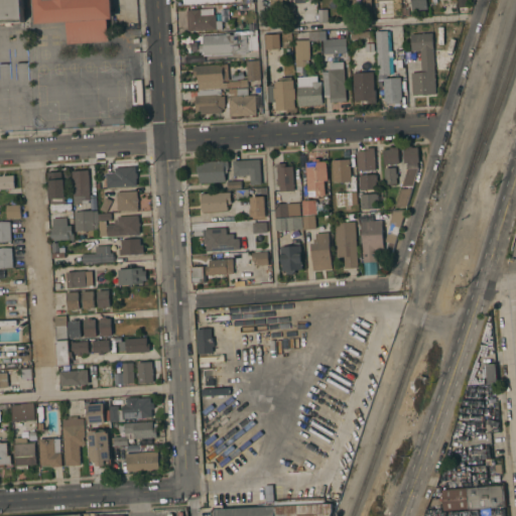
[(0,0),(22,0),(24,22),(0,23),(0,0)]
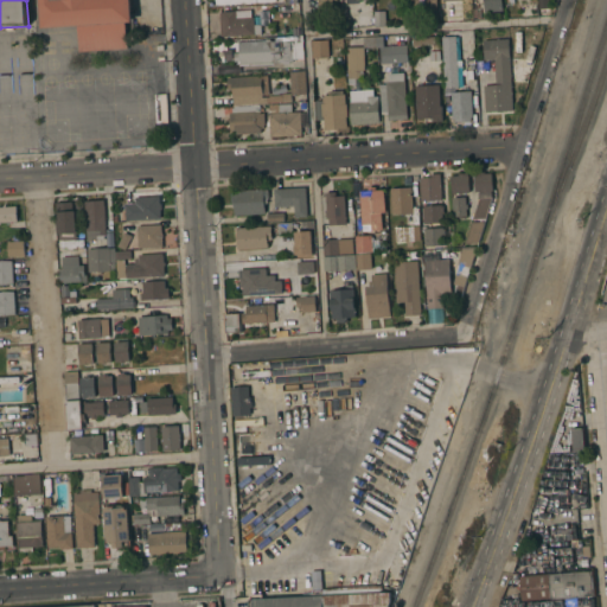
[(132,0),(134,23),(126,23),(127,49),(80,52),(77,26),(43,29),(40,0),(132,0)]
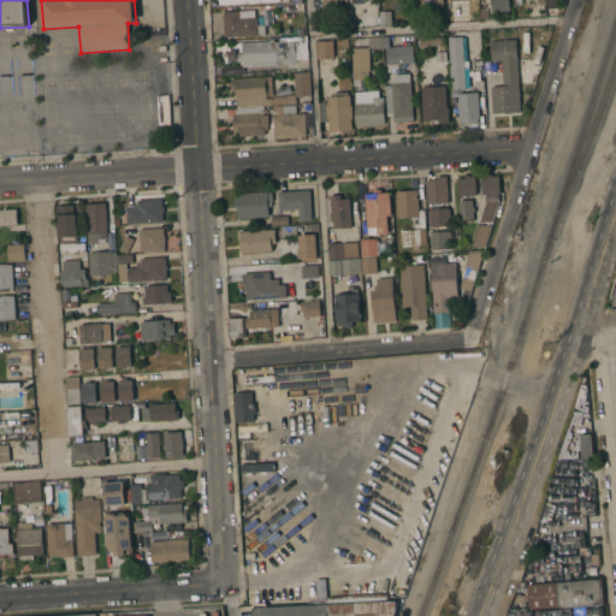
[(431,0),(442,0),(444,19),(432,21),(431,0)]
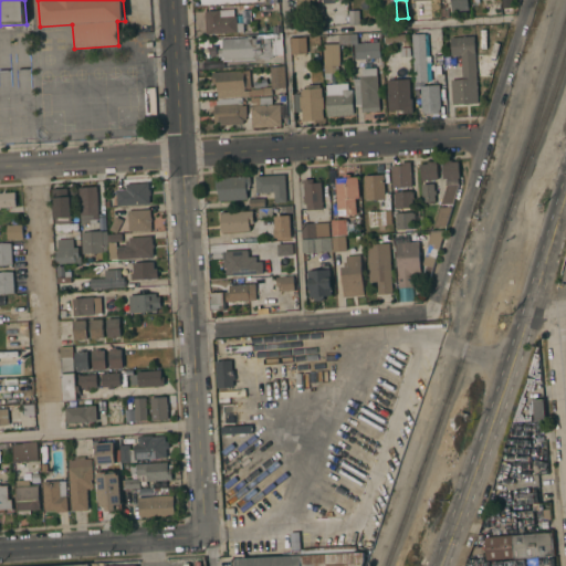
[(467,0),(468,3),(471,3),(471,9),(468,9),(468,10),(452,11),(451,0),(467,0)]
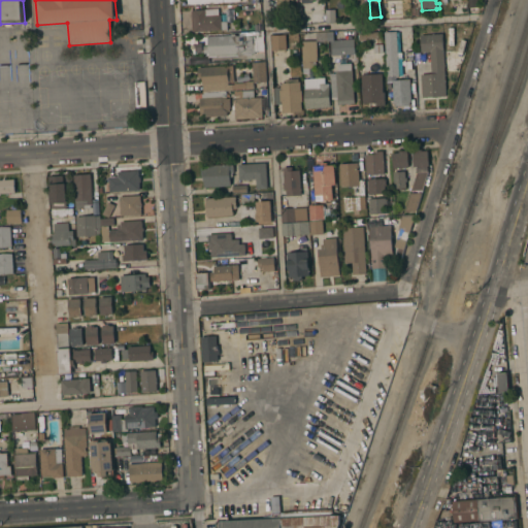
[(476,0),(477,8),(469,8),(468,0),(476,0)]
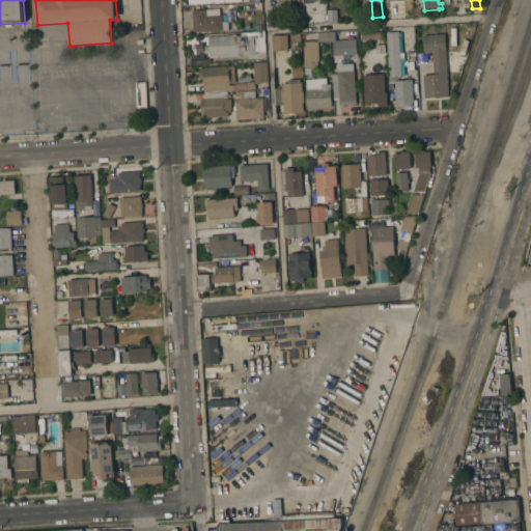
[(219,8),(220,15),(222,15),(222,22),(228,22),(228,30),(196,32),(195,20),(193,21),(192,11),(195,10),(219,8)]
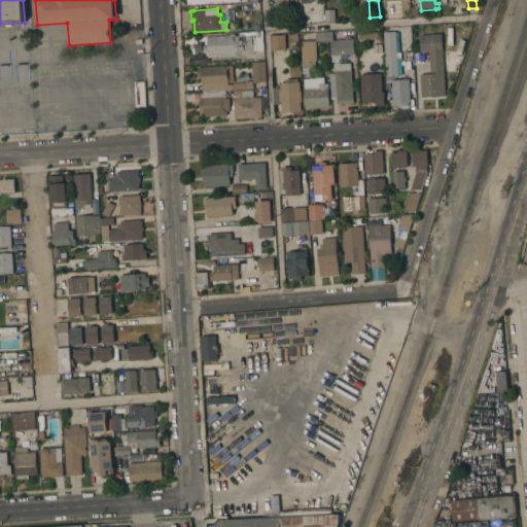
[(325,9),(334,9),(335,22),(326,23),(325,9)]
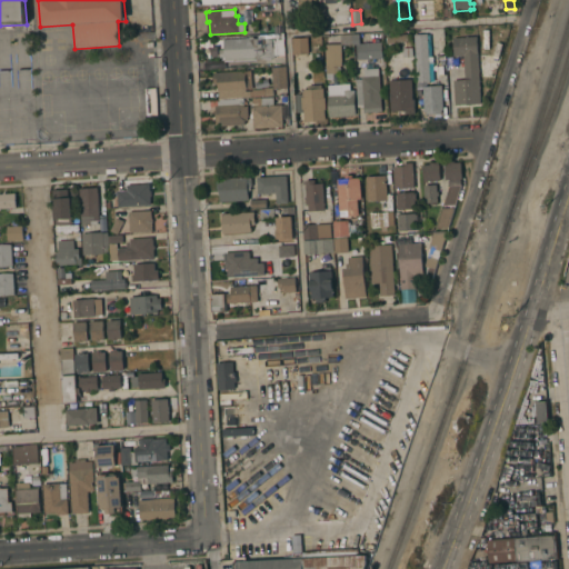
[(335,15),(348,15),(349,25),(336,25),(335,15)]
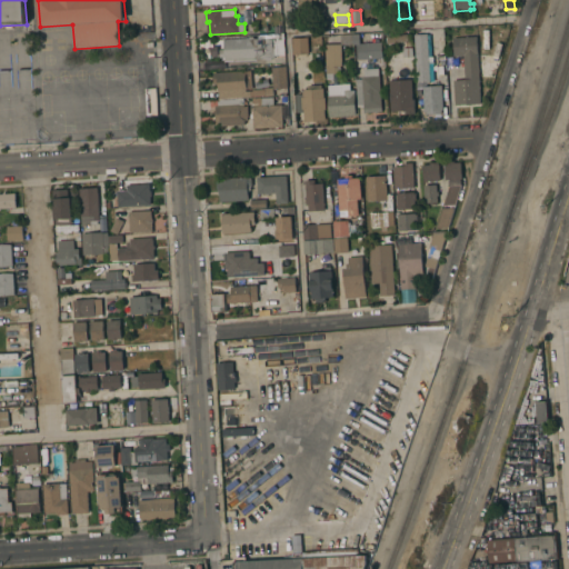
[(410,33),(411,40),(386,43),(385,37),(410,33)]
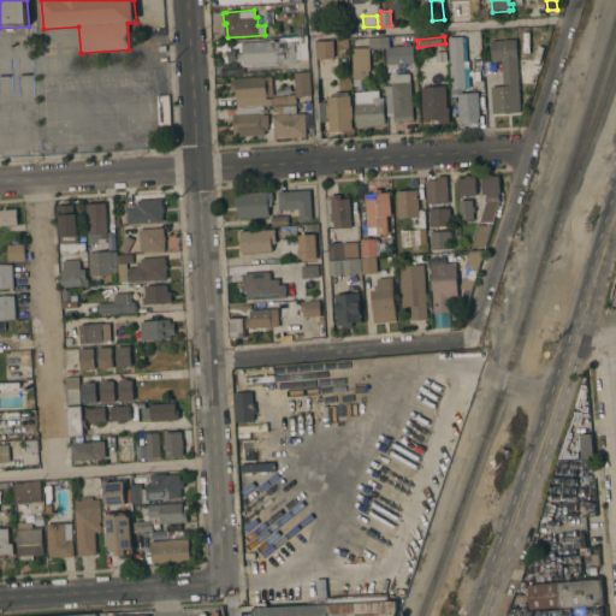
[(462,36),(462,45),(463,45),(465,49),(462,49),(463,70),(465,70),(466,75),(465,75),(465,88),(452,89),(449,37),(462,36)]
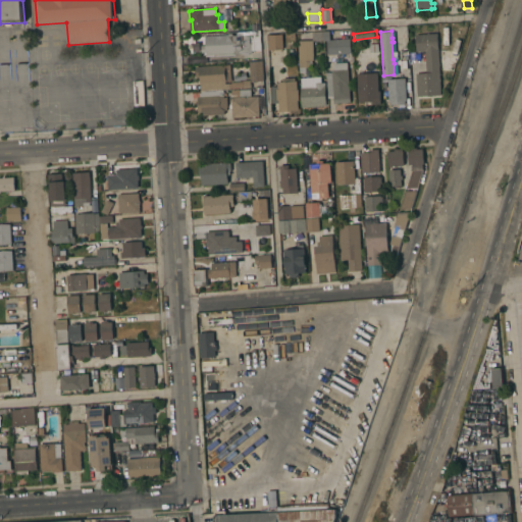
[(312,42),(314,60),(312,61),(312,65),(306,65),(306,67),(300,68),(298,41),(312,40),(311,33),(323,32),(324,41),(312,42)]
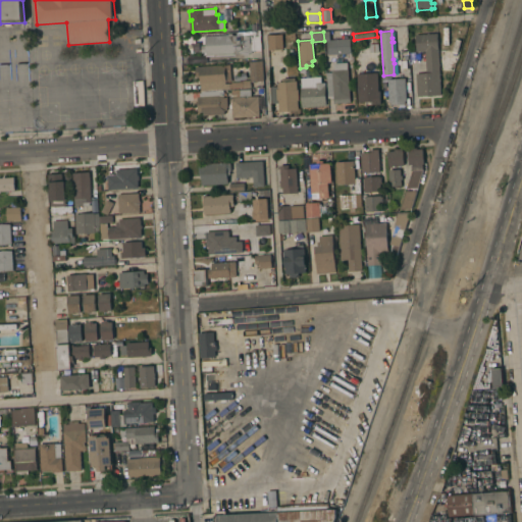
[(323,32),(329,32),(330,40),(350,39),(351,53),(328,55),(327,40),(324,41),(323,32)]
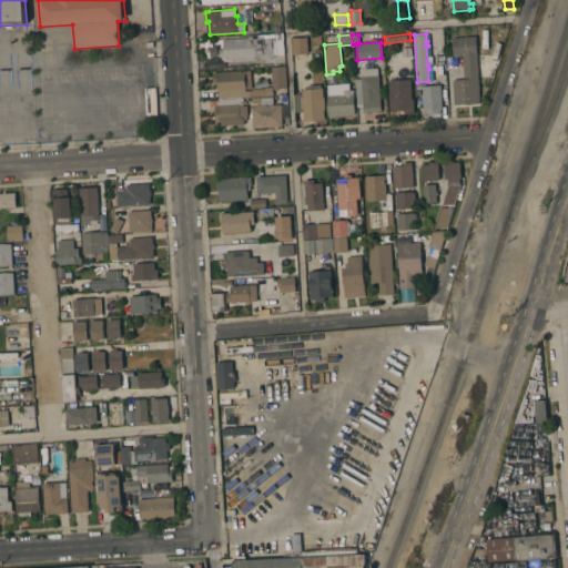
[(227,68),(226,61),(224,61),(224,57),(219,58),(219,50),(223,49),(223,39),(249,38),(251,39),(264,38),(263,36),(282,36),(283,41),(284,54),(274,56),(274,58),(249,60),(249,67),(227,68)]
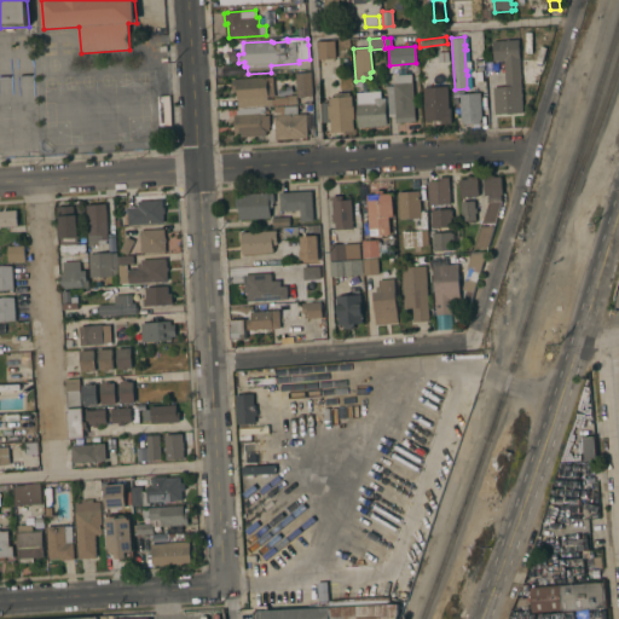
[(522,113),(513,114),(514,114),(508,115),(508,114),(495,114),(493,87),(505,87),(504,61),(493,62),(492,41),(519,40),(522,113)]
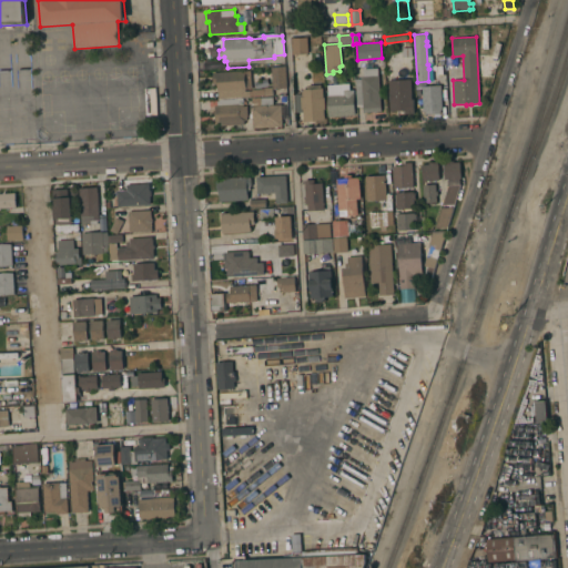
[(291,39),(307,38),(308,53),(292,54),(291,39)]
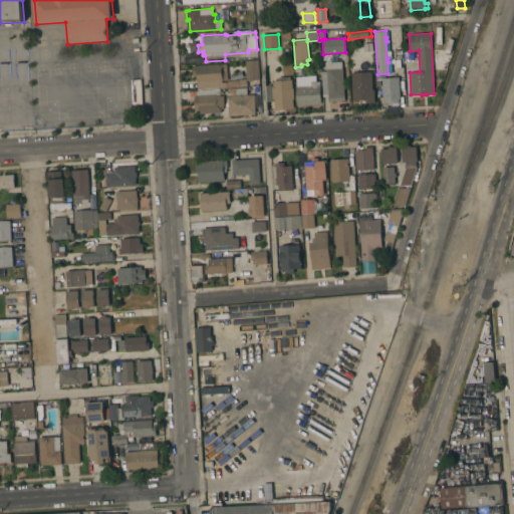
[(357,52),(357,51),(356,51),(355,46),(359,46),(359,44),(363,44),(363,43),(372,43),(373,52),(357,52)]
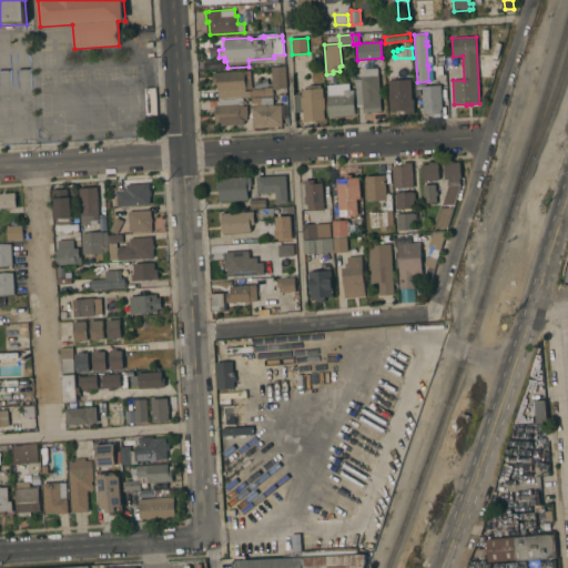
[(262,87),(269,87),(269,88),(272,88),(271,67),(285,66),(286,88),(272,89),(273,95),(263,95),(262,87)]
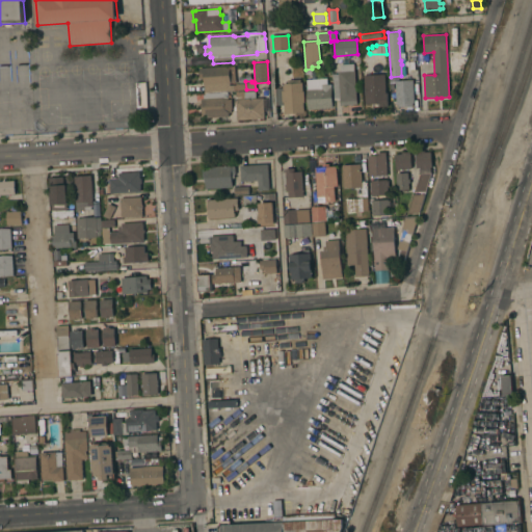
[(353,63),(357,104),(340,105),(340,100),(334,100),(333,74),(338,74),(338,72),(341,72),(340,64),(353,63)]
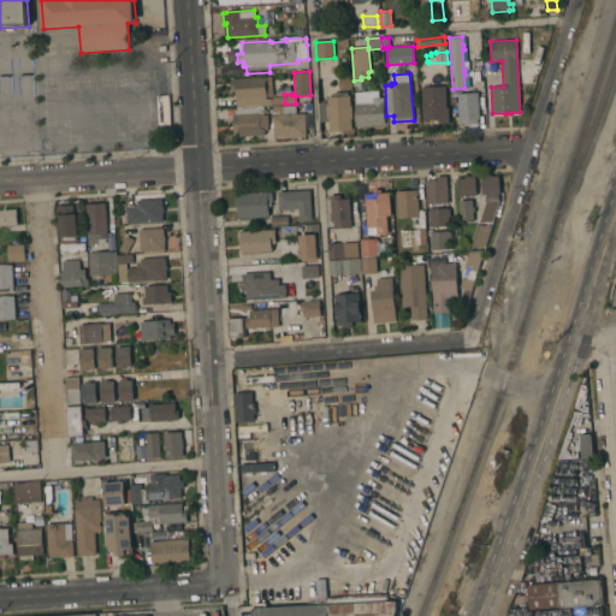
[(272,76),(273,98),(277,98),(278,105),(271,106),(271,105),(236,107),(235,90),(231,92),(230,80),(272,76)]
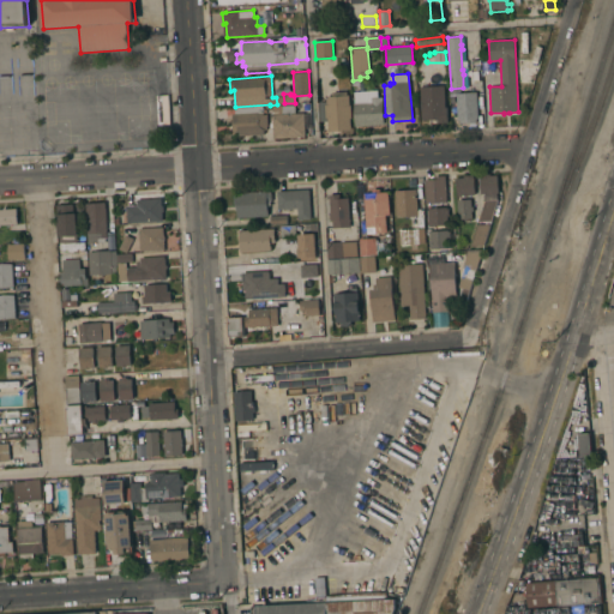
[(445,77),(446,106),(447,106),(447,124),(437,124),(437,121),(421,122),(420,86),(420,78),(445,77)]
